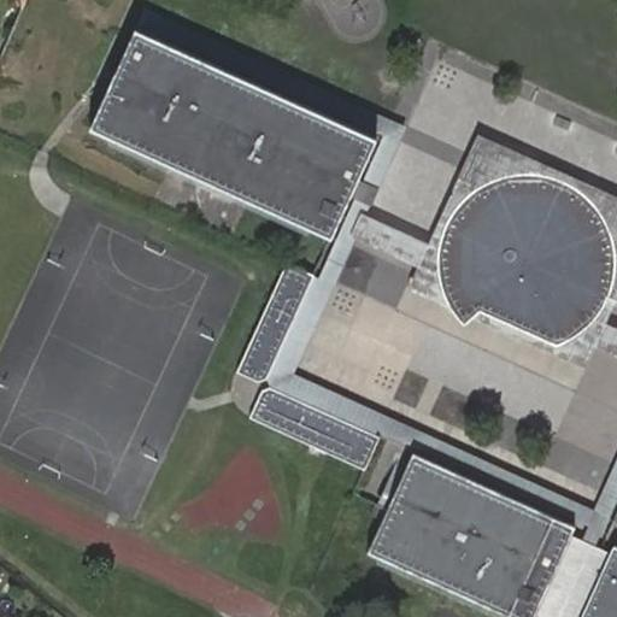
[(376,188),(405,125),(145,9),(135,29),(154,37),(157,31),(382,134),(362,182),(376,188)]
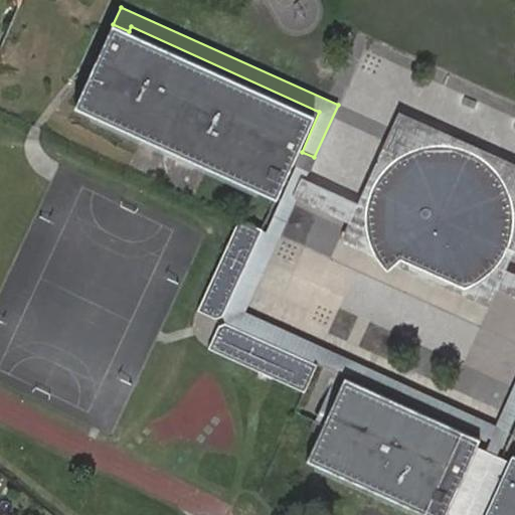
[(299,151),(314,117),(114,25),(76,108),(277,199),(280,193),(288,175),(293,164),(299,151)]
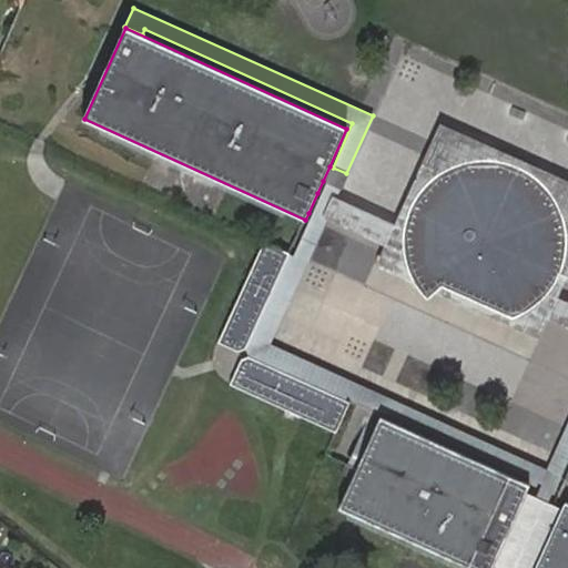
[(406,250),(405,233),(406,226),(408,216),(413,205),(417,194),(425,185),(428,182),(436,174),(446,169),(456,163),(467,160),(478,158),(489,158),(500,159),(511,162),(521,166),(531,172),(540,179),(548,188),(555,196),(560,206),(564,217),(566,227),(567,240),(566,251),(564,262),(559,272),(554,282),(547,291),(543,296),(539,302),(531,308),(514,317),(442,286),(436,292),(539,341),(549,318),(558,298),(567,274),(567,180),(440,123),(393,227),(335,201),(325,221),(384,247),(377,267),(421,285),(414,276),(409,265),(407,259),(406,250)]
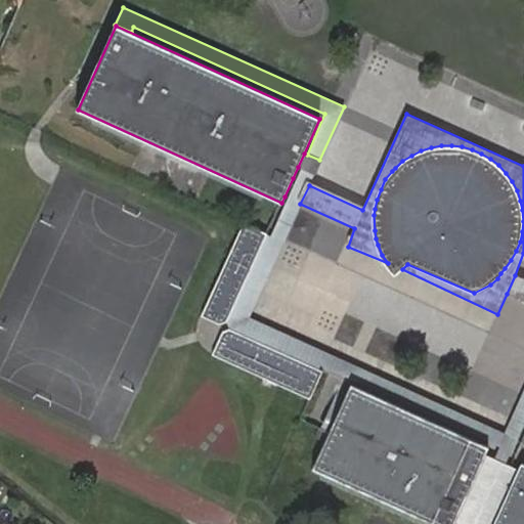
[(375,209),(374,215),(375,230),(376,238),(378,245),(382,255),(388,263),(395,275),(402,269),(407,264),(474,293),(490,285),(497,278),(500,273),(505,268),(511,260),(516,251),(520,242),(522,231),(523,221),(522,210),(520,201),(517,190),(512,181),(506,173),(498,165),(490,159),(481,154),(472,149),(462,146),(451,145),(441,145),(431,147),(421,150),(411,156),(402,161),(395,168),(392,171),(385,179),(381,189),(377,200),(375,209)]
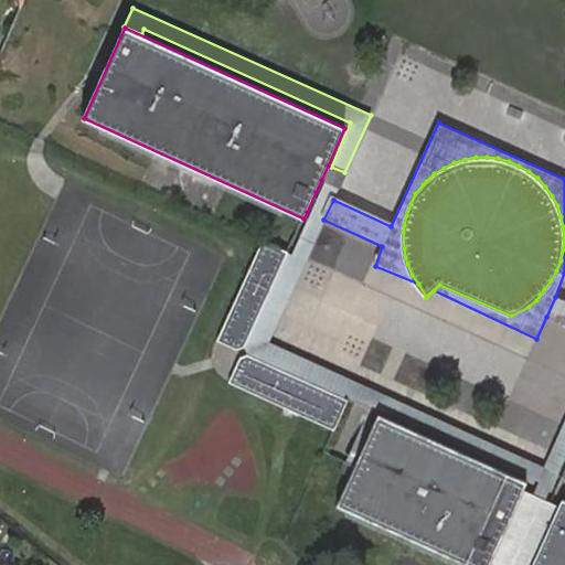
[(331,167),(328,166),(321,180),(323,181),(338,188),(344,172),(331,167)]
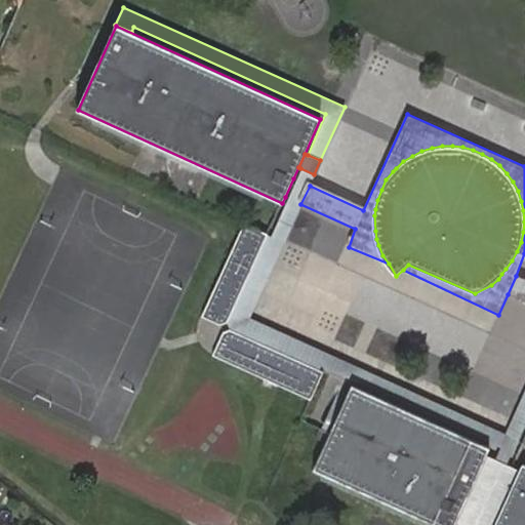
[(314,174),(300,168),(271,237),(266,234),(226,323),(229,330),(319,370),(321,366),(500,447),(493,462),(505,468),(524,422),(524,390),(506,434),(249,319),(300,204),(310,186),(314,174)]
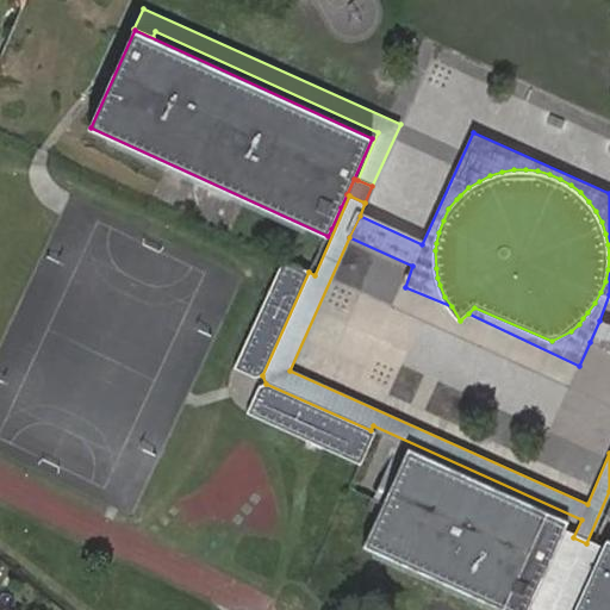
[(309,272),(282,260),(234,368),(255,378),(262,375),(309,272)]
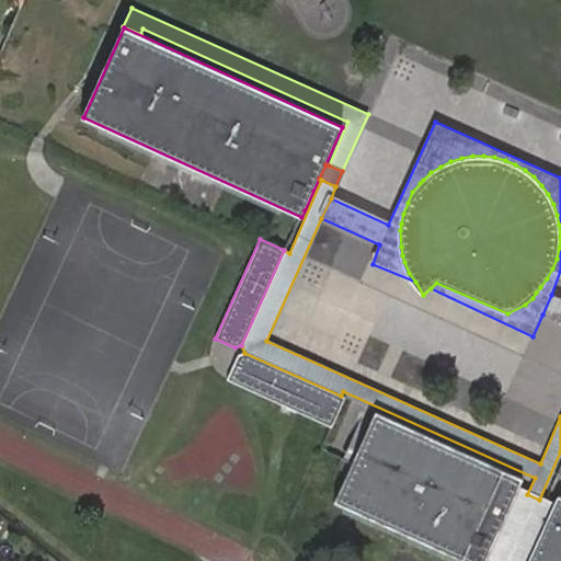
[(560,299),(551,295),(542,315),(560,323),(560,299)]
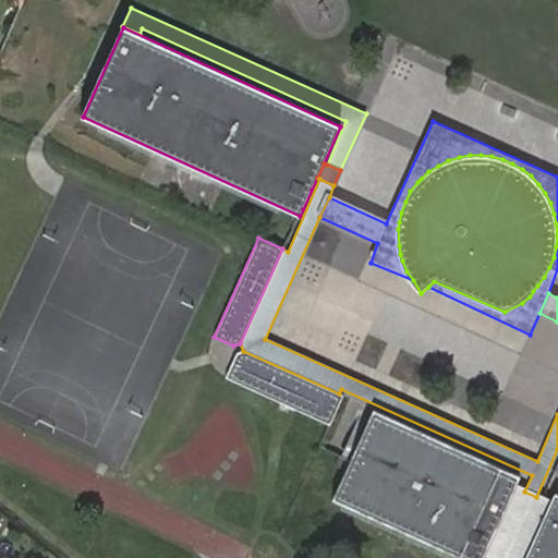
[(237,353),(225,378),(329,425),(343,396),(339,393),(243,351),(237,353)]
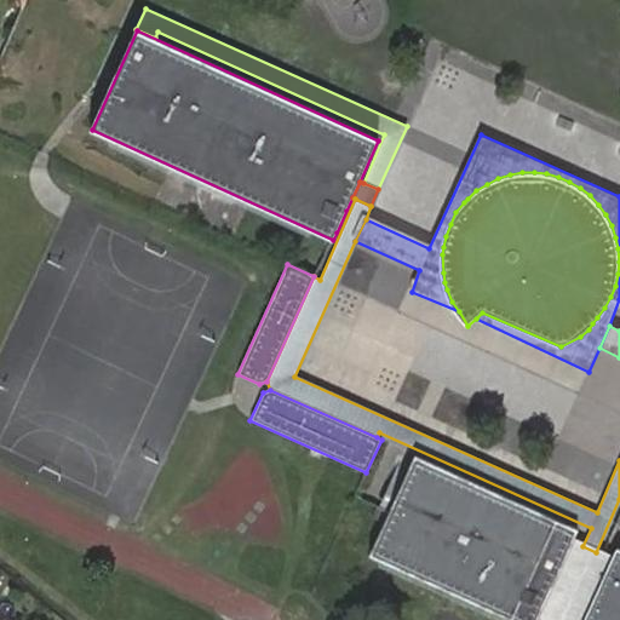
[(415,459),(371,558),(509,619),(535,619),(572,540),(575,532),(415,459)]
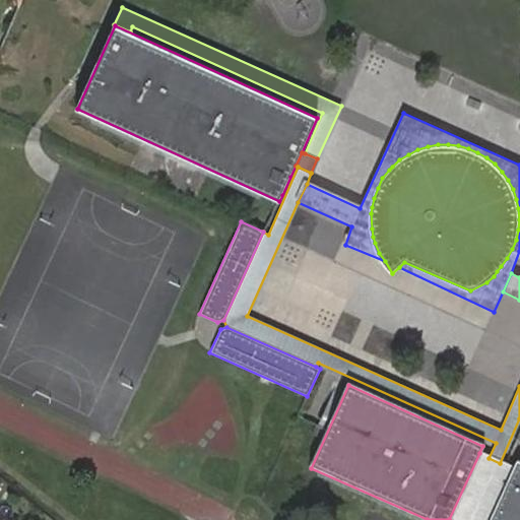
[(489,458),(479,453),(449,519),(489,519),(513,468),(500,463),(489,458)]
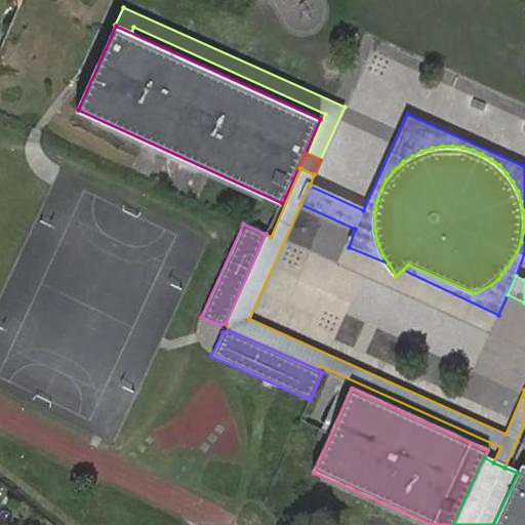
[(524,524),(524,466),(521,465),(518,473),(493,524),(524,524)]
